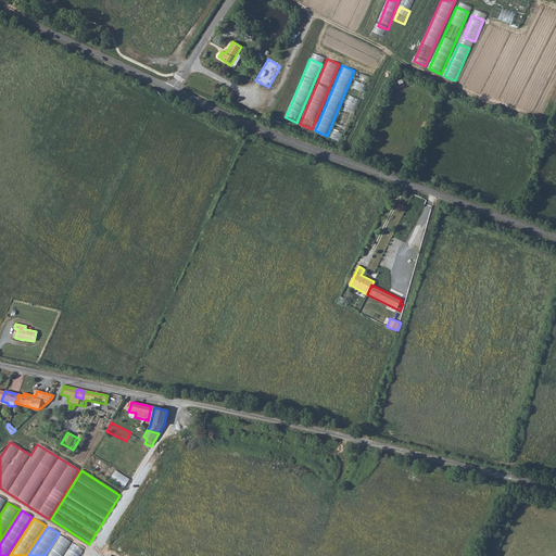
[(48,555),(62,555),(72,542),(61,535),(48,555)]
